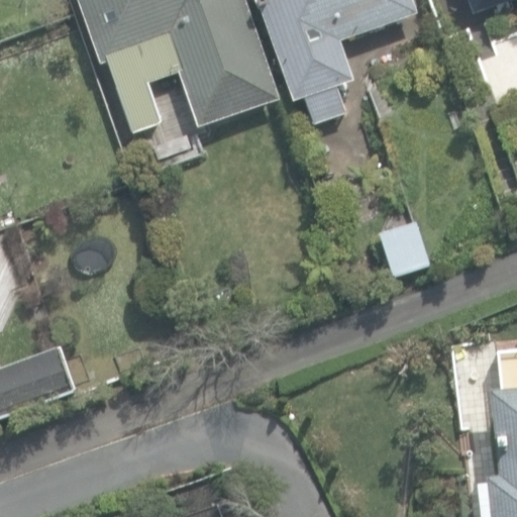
[(106,65),(131,136),(160,126),(145,85),(177,74),(197,129),(278,101),(242,0),(77,0),(100,66),(106,65)]
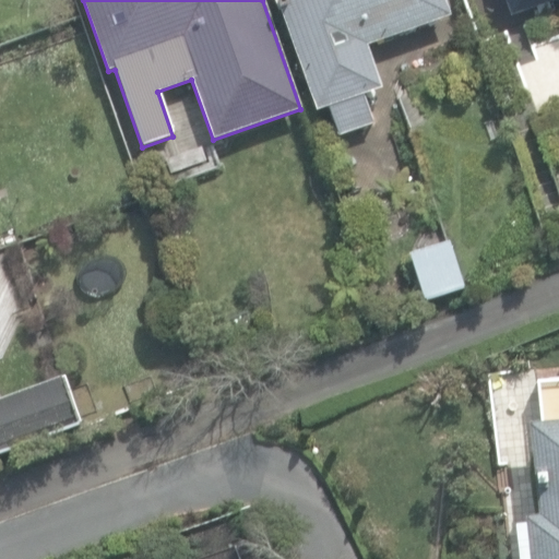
[(329,107),(340,138),(373,125),(364,97),(381,91),(366,47),(450,16),(443,0),(275,0),(317,111),(329,107)]
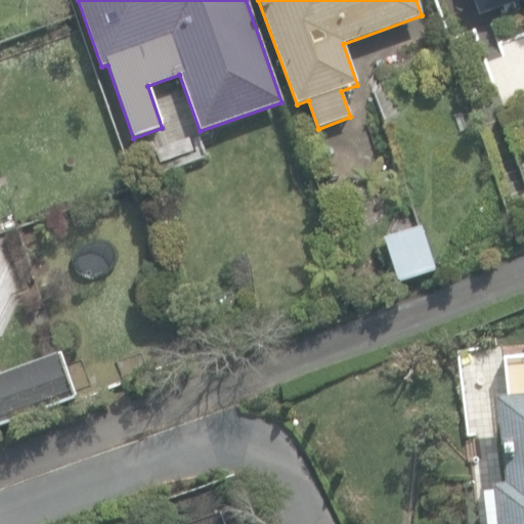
[(471,0),(477,15),(521,0),(471,0)]
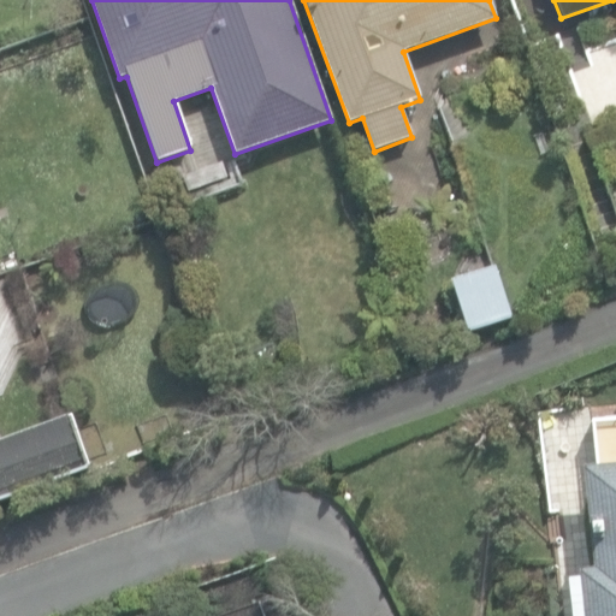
[(450,279),(469,333),(511,319),(492,265),(450,279)]
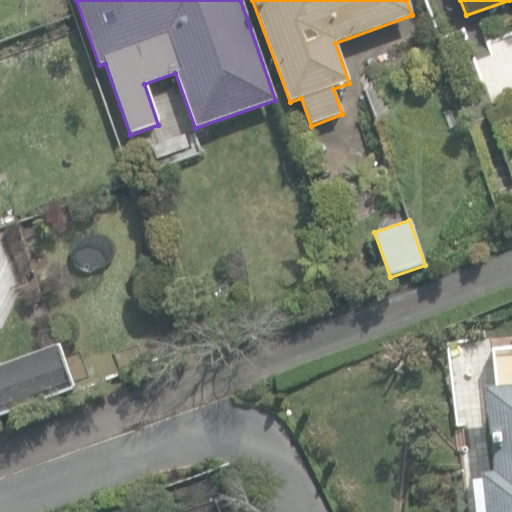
[(0,366),(0,417),(73,391),(57,346),(0,366)]
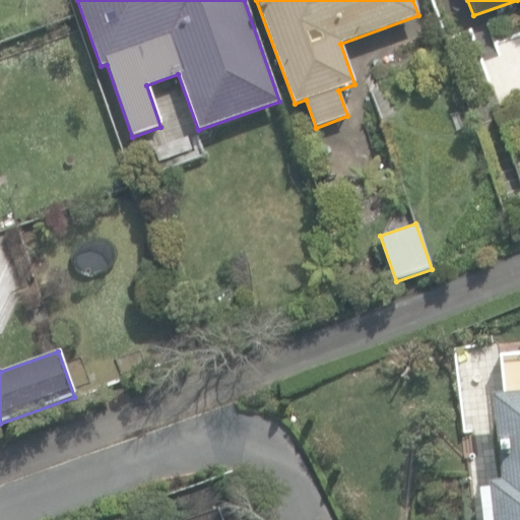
[(519,519),(519,393),(492,396),(501,479),(488,480),(489,490),(479,491),(482,519),(519,519)]
